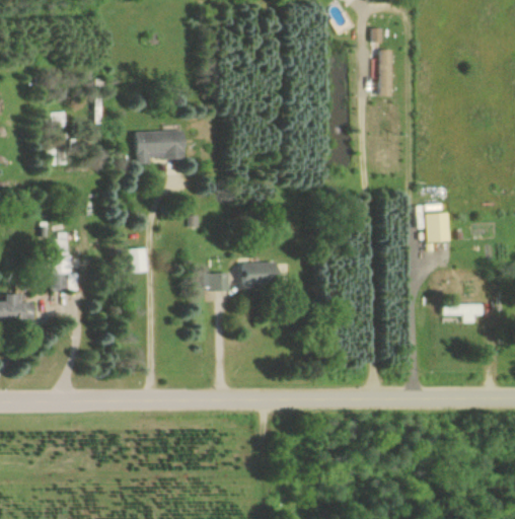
[(384,28),(372,28),(372,42),(384,42),(384,28)]
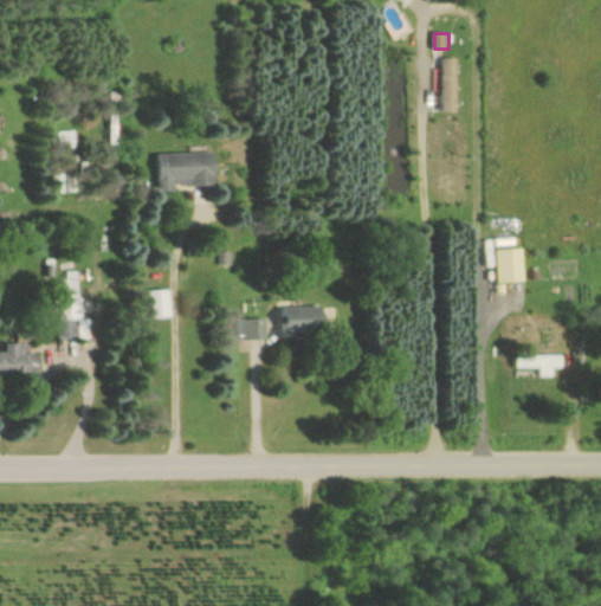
[(444,58),(443,111),(459,111),(460,58),(444,58)]
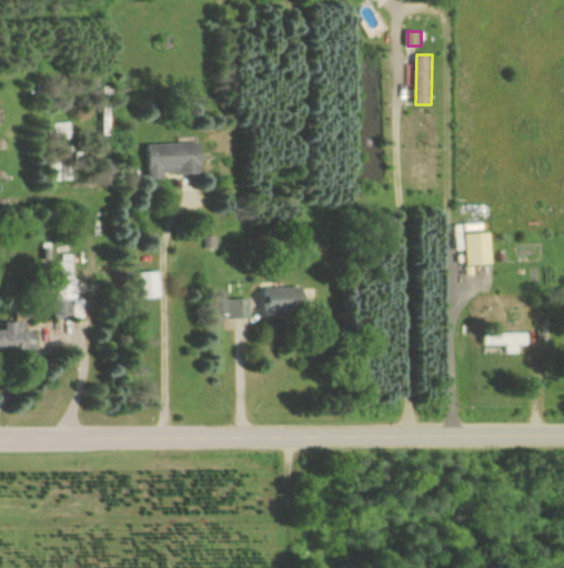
[(202,142),(149,144),(150,179),(163,178),(163,174),(203,173),(202,142)]
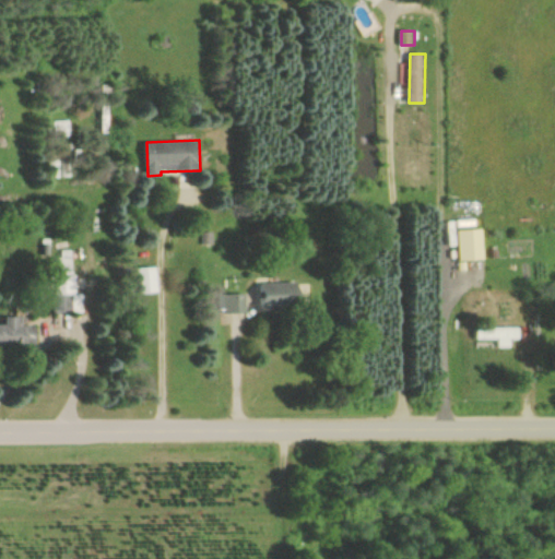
[(485,259),(484,229),(459,230),(460,260),(485,259)]
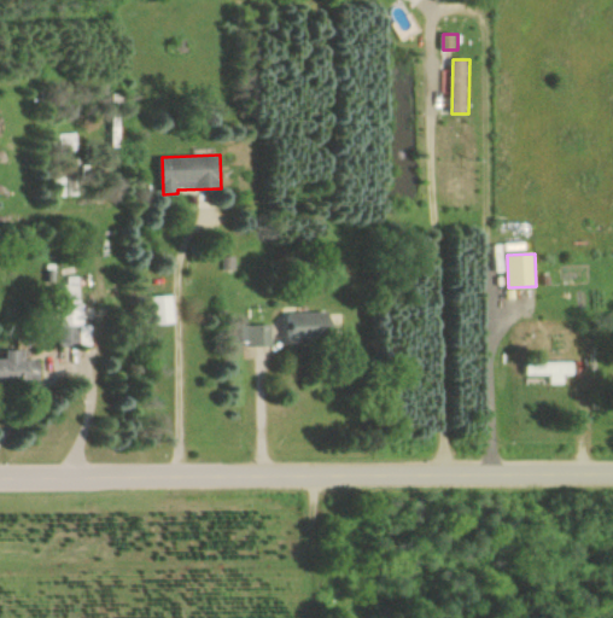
[(156,324),(175,322),(175,295),(155,296),(156,324)]
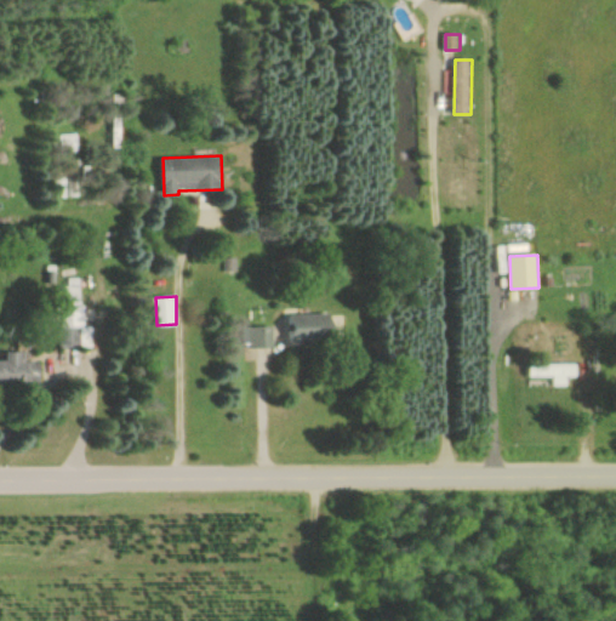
[(336,340),(335,313),(290,314),(290,341),(336,340)]
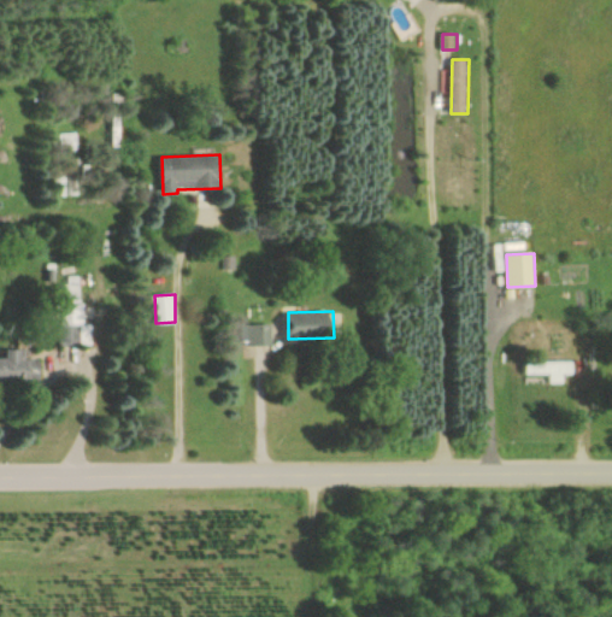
[(274,345),(274,323),(249,324),(251,345),(274,345)]
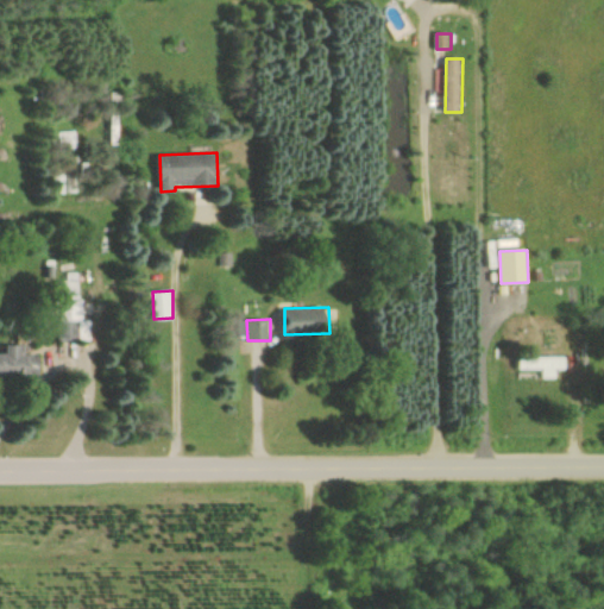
[(0,352),(0,377),(39,376),(38,353),(26,353),(26,344),(8,345),(8,352),(0,352)]
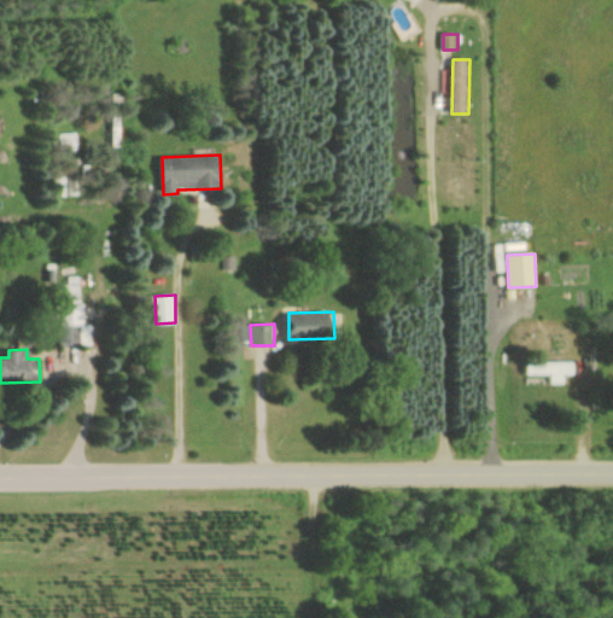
[(529,362),(529,374),(552,374),(553,384),(566,383),(565,374),(576,374),(576,361),(529,362)]
